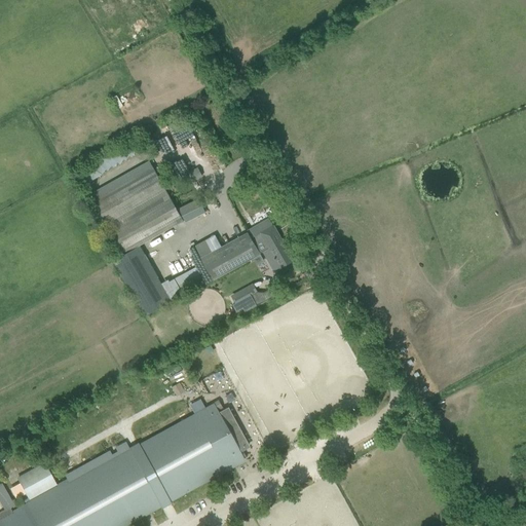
[(167,155),(176,146),(157,130),(149,140),(167,155)]
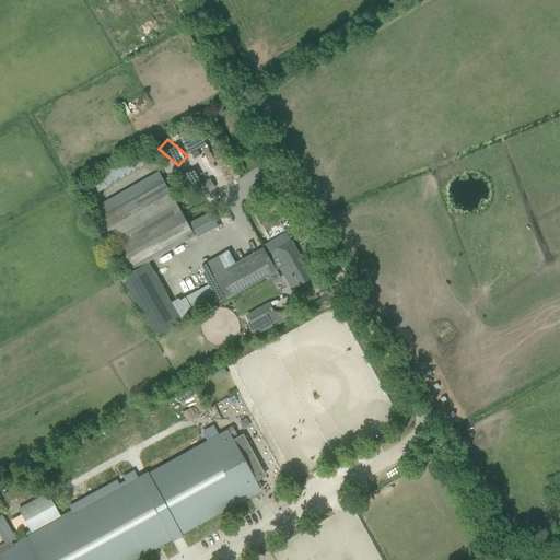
[(196,170),(182,172),(185,185),(199,183),(196,170)]
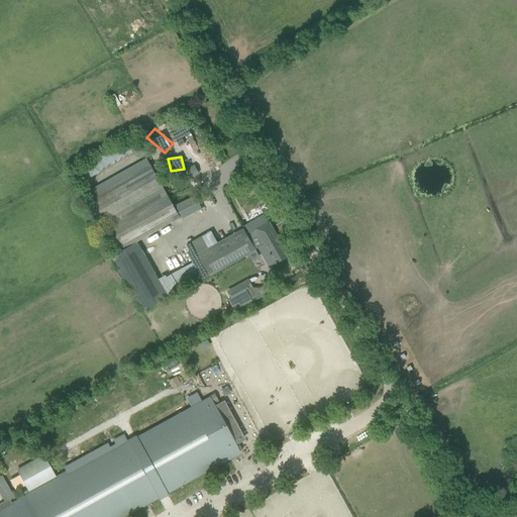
[(118,174),(90,187),(111,233),(170,206),(174,214),(147,158),(128,166),(127,163),(116,168),(118,174)]
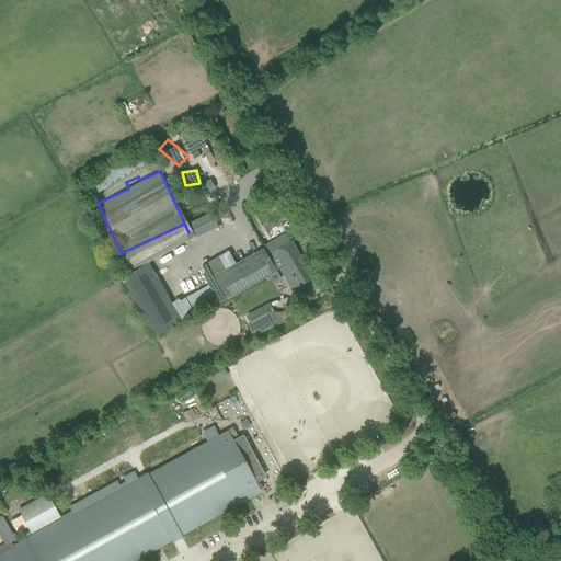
[(268,217),(272,216),(282,210),(272,194),(263,199),(260,201),(268,217)]
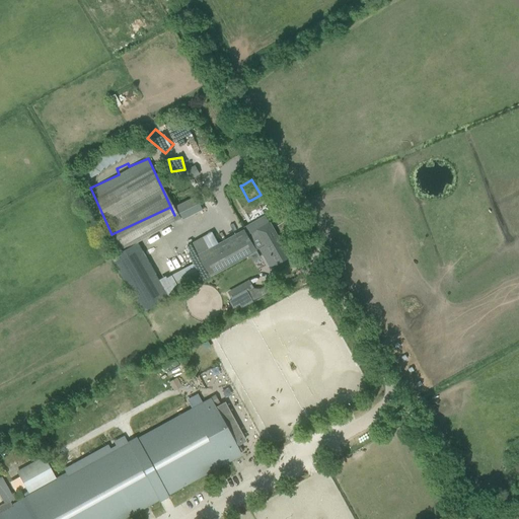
[(195,196),(174,205),(181,219),(201,210),(195,196)]
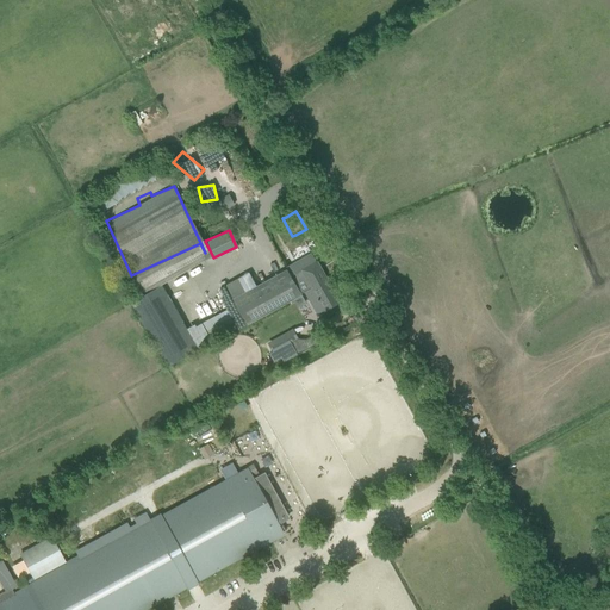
[(305,247),(291,254),(297,263),(310,255),(305,247)]
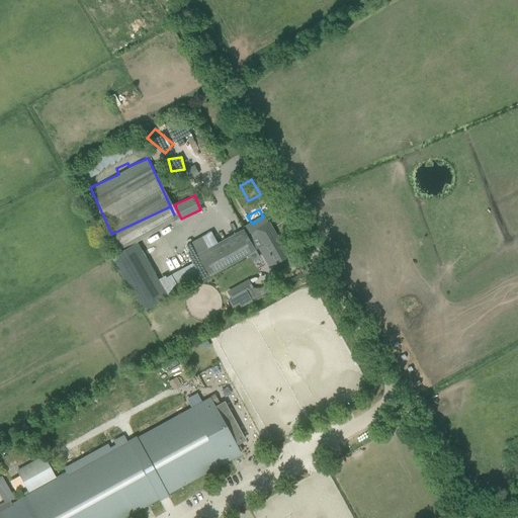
[(248,229),(259,248),(277,238),(266,219),(248,229)]
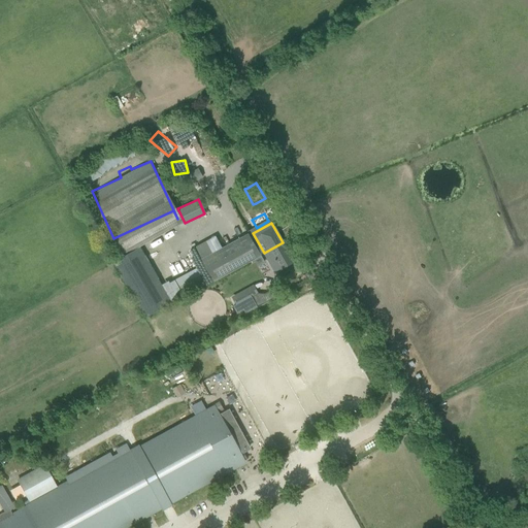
[(223,250),(219,241),(216,236),(195,248),(213,284),(261,257),(256,246),(242,254),(236,242),(223,250)]
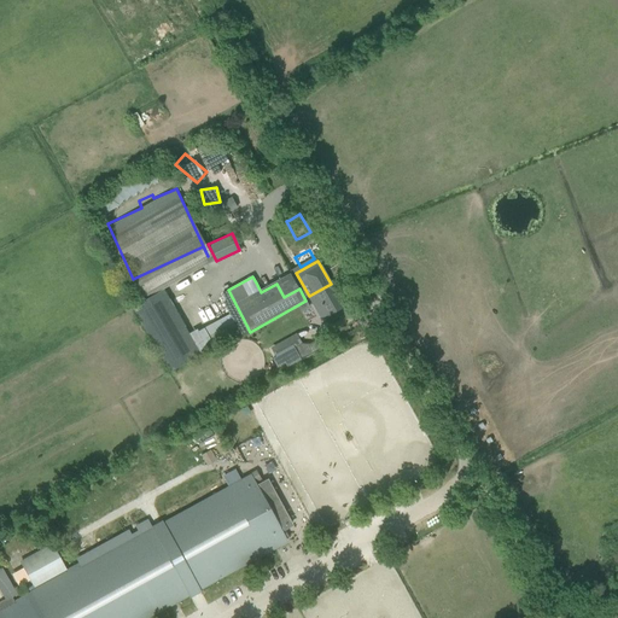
[(344,307),(331,284),(309,296),(322,319),(344,307)]
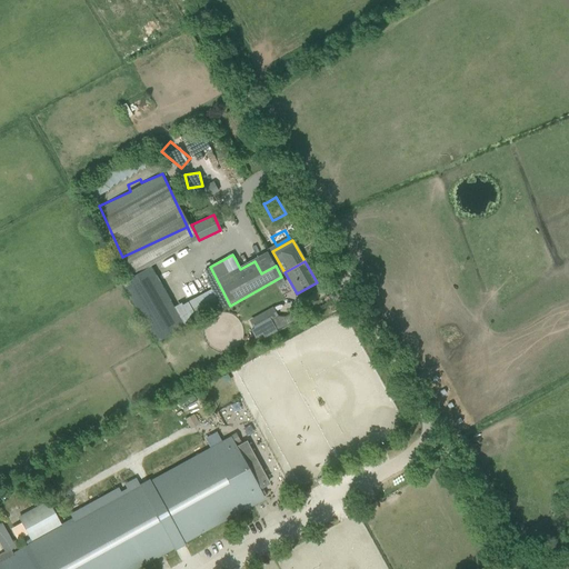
[(207,290),(173,308),(151,266),(121,281),(151,338),(215,305),(207,290)]
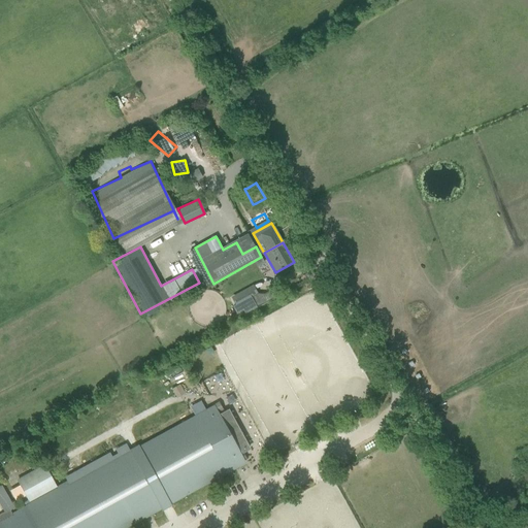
[(254,286),(232,298),(236,306),(237,305),(238,309),(245,305),(243,301),(258,293),(254,286)]
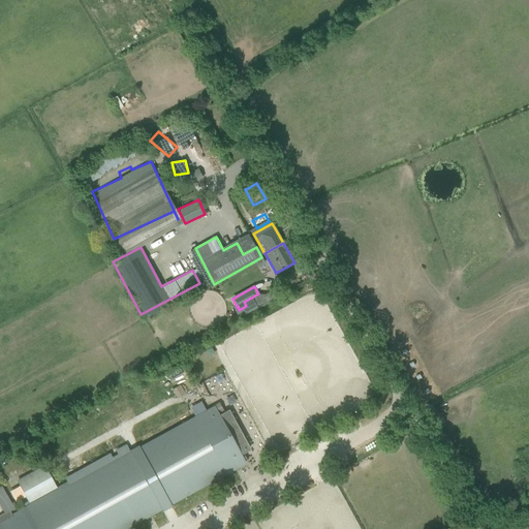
[(175,398),(184,394),(180,384),(172,387),(175,398)]
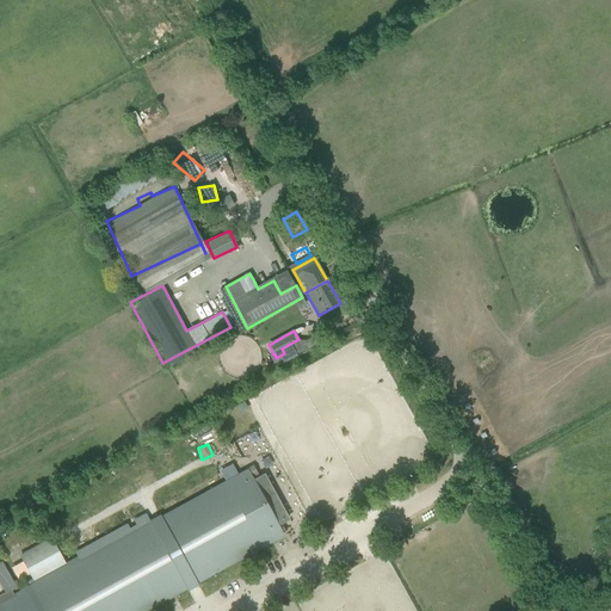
[(168,513),(159,518),(78,563),(75,557),(66,563),(51,538),(19,555),(32,581),(29,584),(29,585),(13,594),(10,590),(0,594),(0,610),(146,610),(205,579),(283,536),(247,469),(168,513)]
